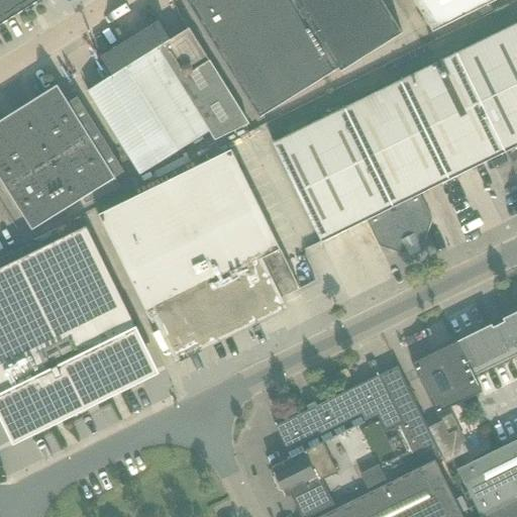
[(0,0),(0,25),(41,0),(0,0)]
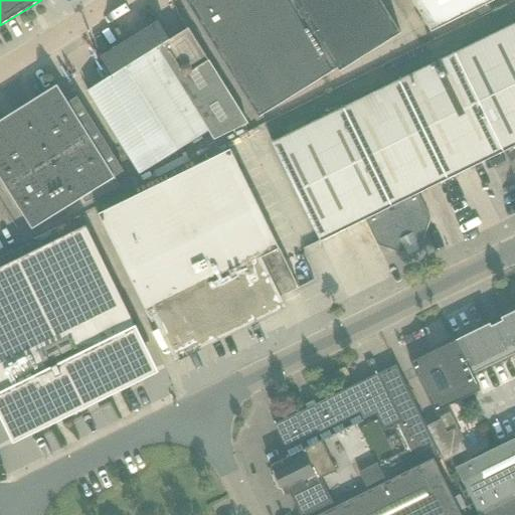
[(193,0),(187,4),(259,118),(337,69),(339,72),(400,34),(378,0),(193,0)]
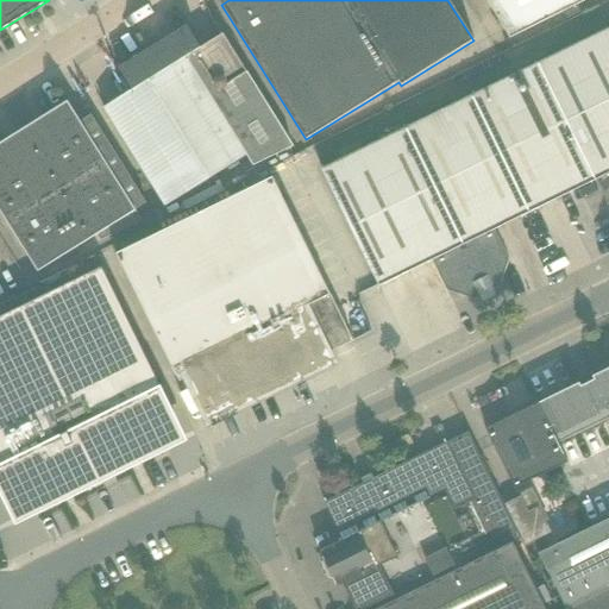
[(485,0),(510,38),(591,0),(485,0)]
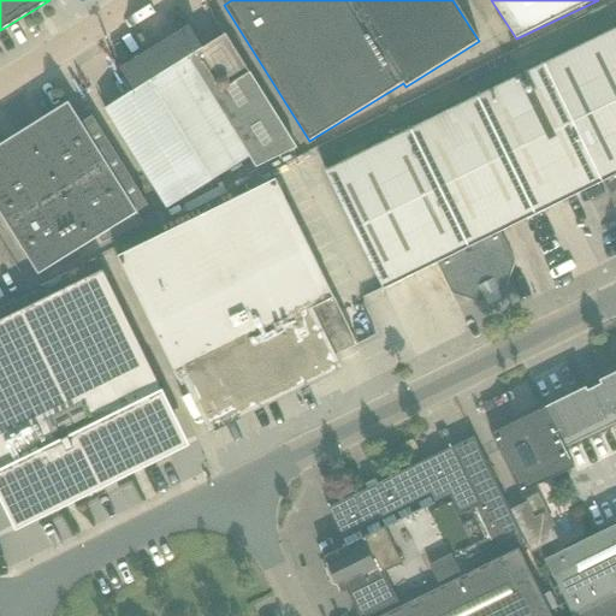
[(120,70),(134,92),(105,110),(118,130),(166,209),(258,153),(195,53),(202,49),(189,28),(120,70)]
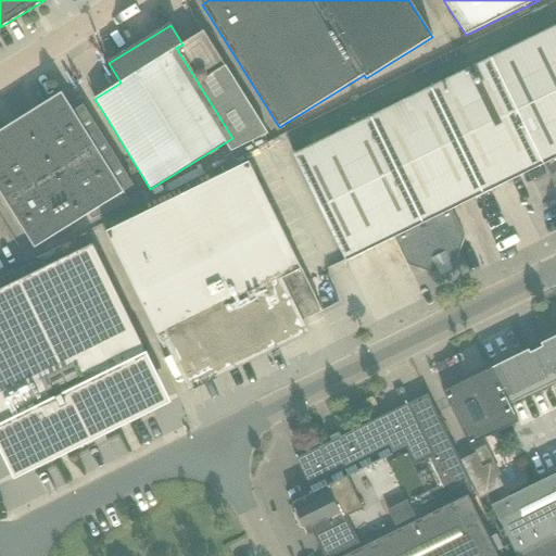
[(555,26),(293,153),(346,261),(394,238),(407,265),(432,274),(456,263),(465,238),(451,210),(543,164),(555,190),(555,26)]
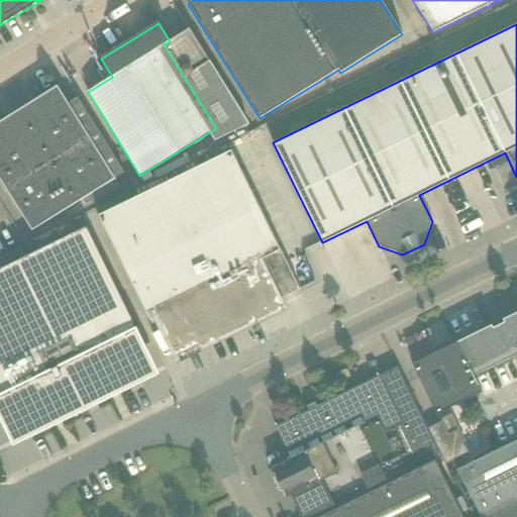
[(0,121),(0,180),(31,231),(84,198),(87,203),(120,187),(58,86),(0,121)]
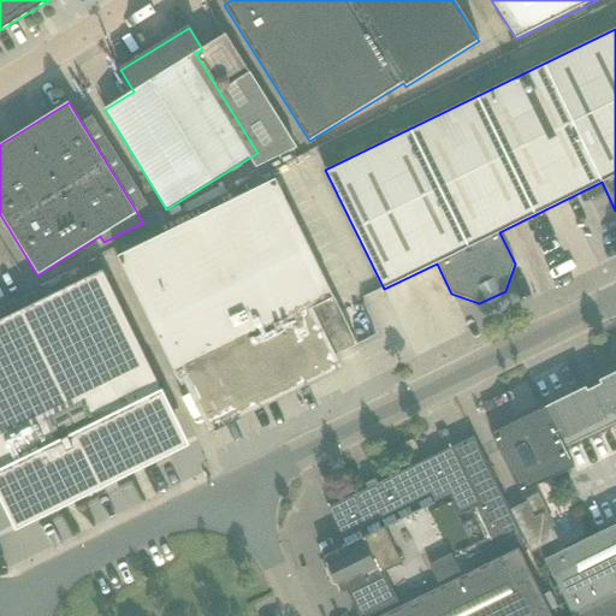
[(301,385),(336,367),(331,357),(357,345),(277,181),(118,258),(181,386),(189,383),(209,424),(262,398),(258,390),(266,386),(267,389),(288,379),(286,377),(295,373),(301,385)]
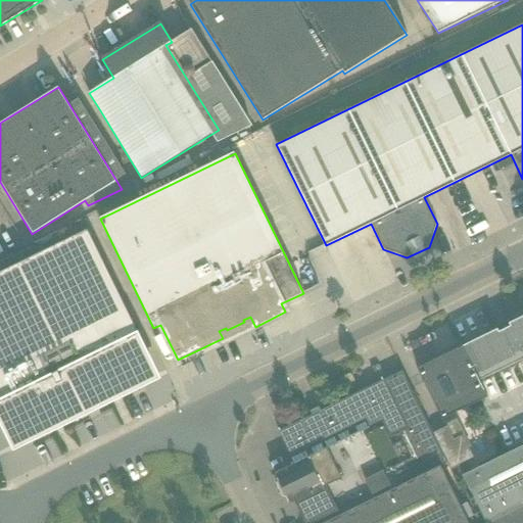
[(141,383),(131,363),(149,353),(88,230),(0,272),(0,423),(1,426),(19,418),(30,438),(141,383)]
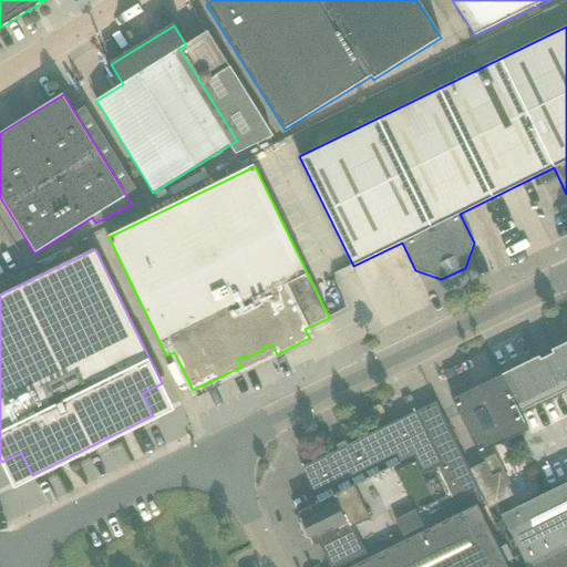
[(566,342),(552,351),(550,348),(537,354),(538,358),(455,400),(482,454),(528,431),(519,413),(566,389),(566,342)]
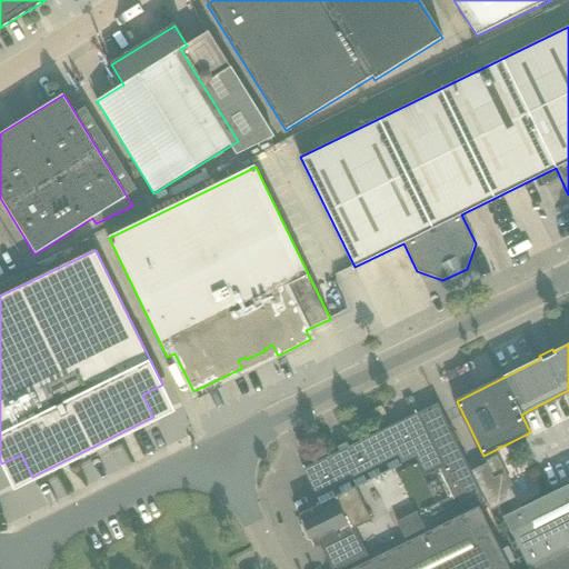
[(471,471),(438,403),(426,409),(417,415),(302,470),(320,505),(299,515),(302,523),(301,528),(307,539),(311,541),(316,548),(320,546),(331,568),(340,568),(350,565),(352,568),(378,557),(449,522),(448,522),(479,507),(487,502),(471,471)]
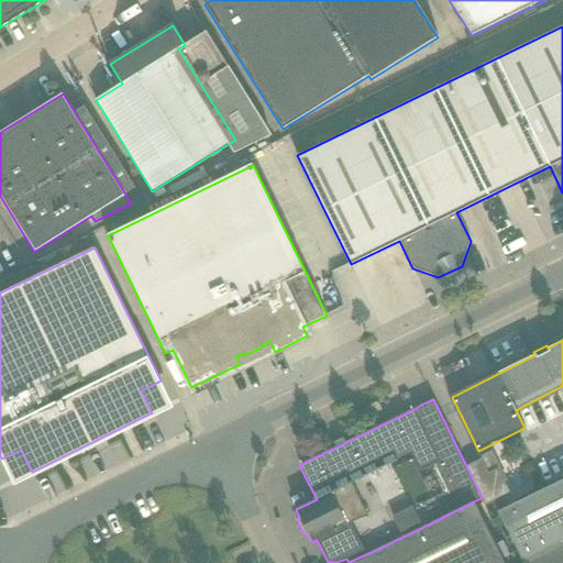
[(482,459),(466,466),(482,497),(486,505),(510,493),(498,467),(488,473),(482,459)]
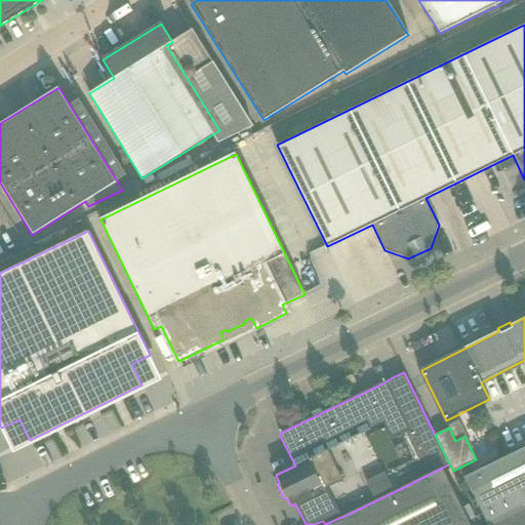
[(524,448),(465,477),(487,524),(491,524),(524,509),(524,448)]
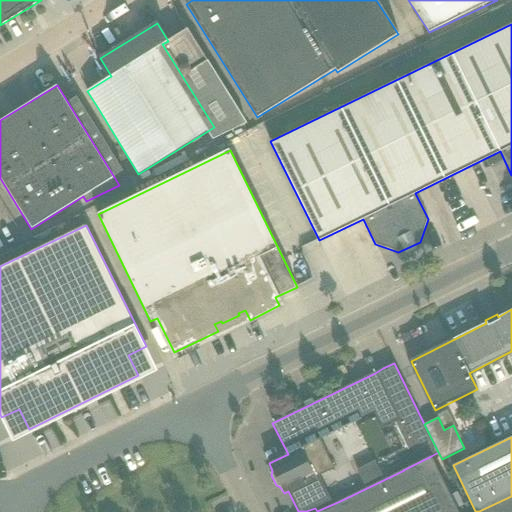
[(404,470),(340,501),(317,511),(458,511),(431,456),(403,470),(404,470)]
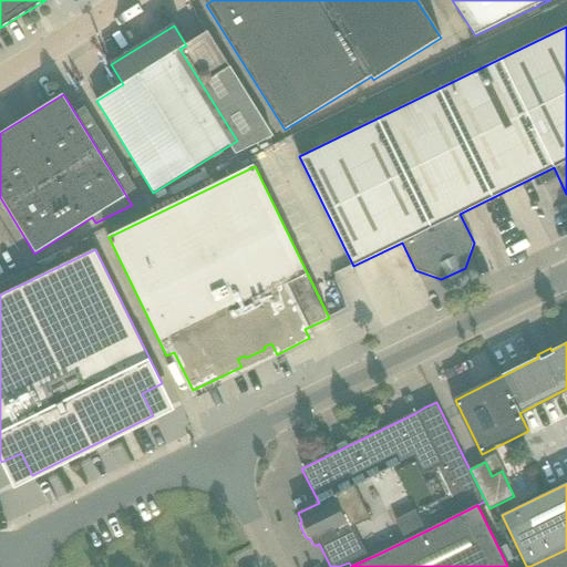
[(566,566),(566,549),(531,566),(566,566)]
